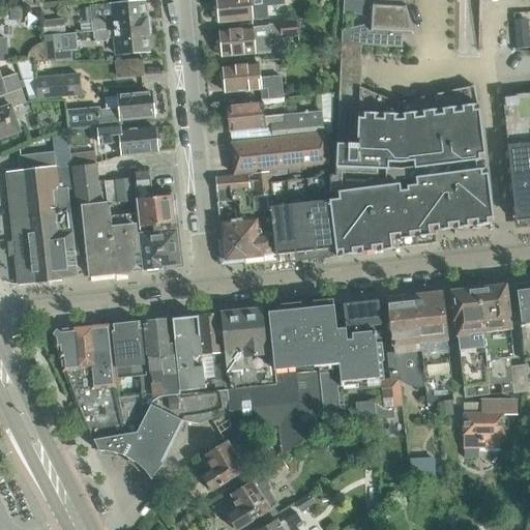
[(284,0),(216,0),(218,23),(268,19),(267,7),(285,5),(284,0)]
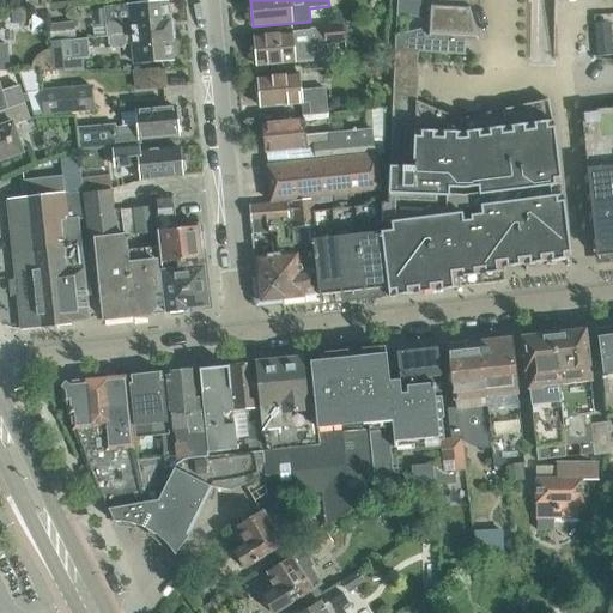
[(472,25),(467,4),(400,0),(396,0),(395,17),(422,18),(420,29),(394,36),(394,50),(417,53),(463,55),(463,53),(461,53),(463,28),(472,25)]
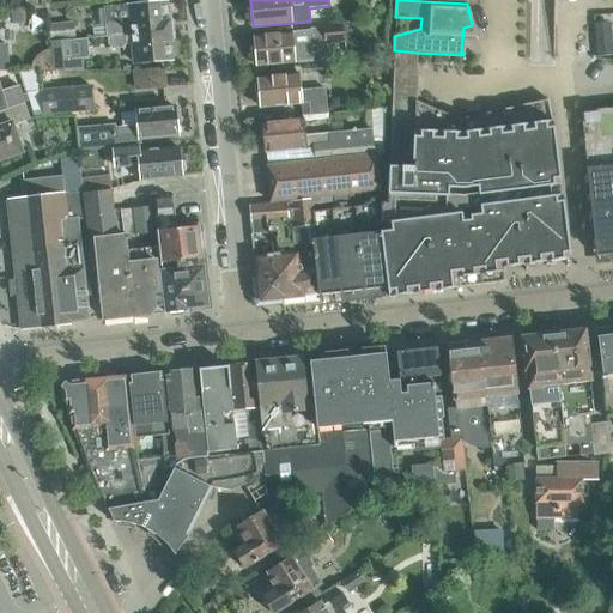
[(169,30),(167,1),(128,5),(104,7),(105,8),(98,10),(99,25),(93,25),(95,37),(108,36),(169,30)]
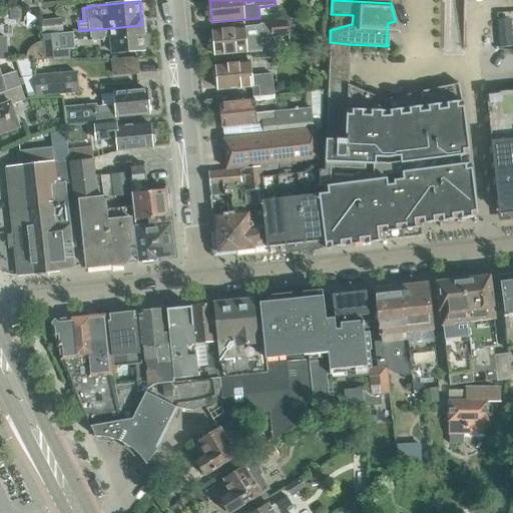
[(498,28),(500,47),(512,46),(509,18),(497,20),(498,28)]
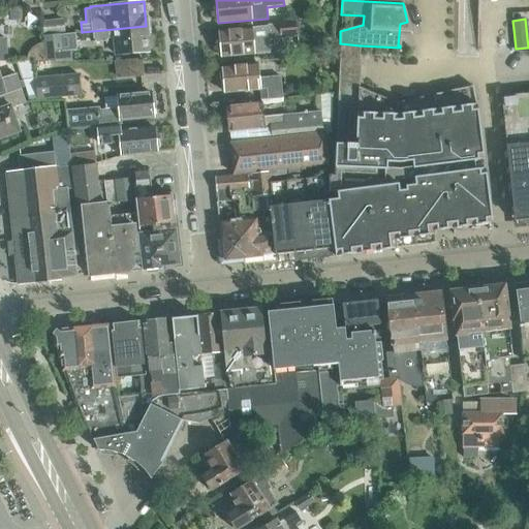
[(42,23),(43,36),(65,33),(64,20),(42,23)]
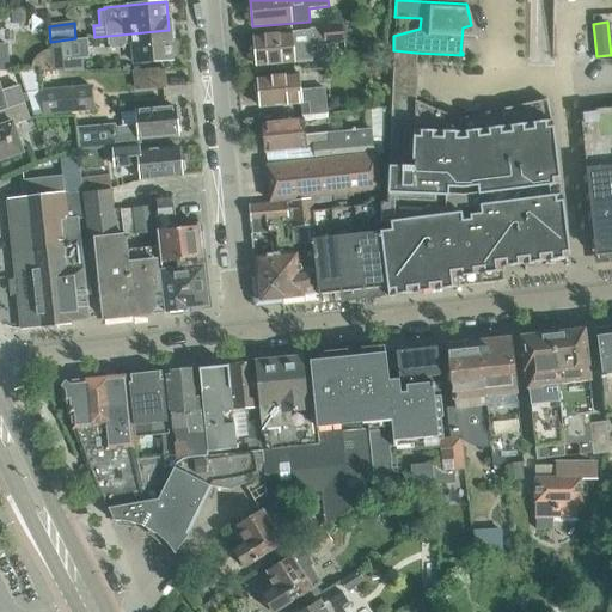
[(311,29),(312,31),(255,36),(257,66),(312,61),(311,47),(325,46),(325,43),(346,42),(344,26),(311,29)]
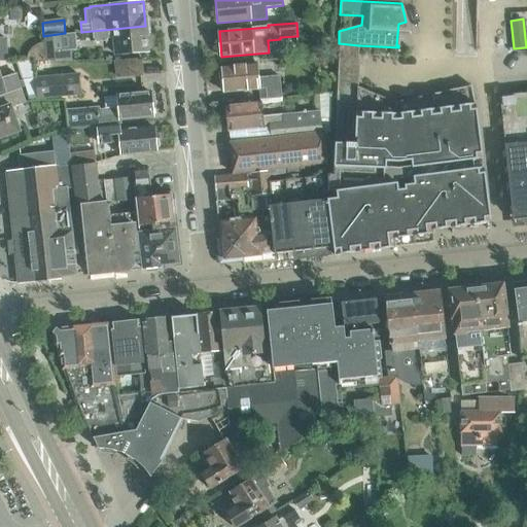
[(107,39),(113,38),(115,55),(148,51),(145,26),(93,31),(94,42),(107,41),(107,39)]
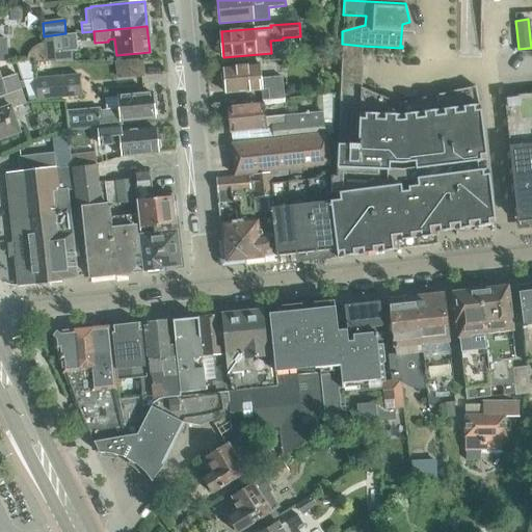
[(63,35),(44,37),(46,61),(67,60),(63,35)]
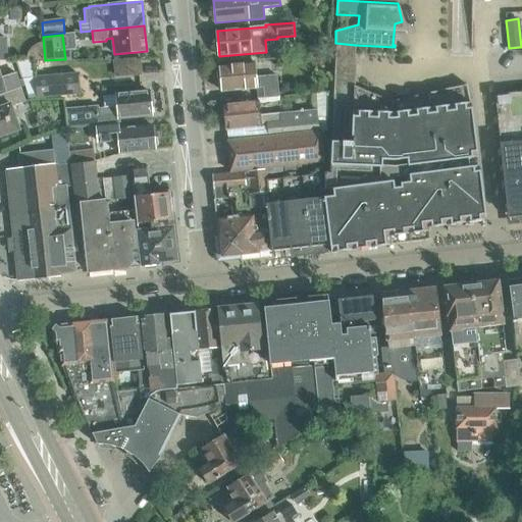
[(323,198),(323,202),(321,202),(328,245),(329,245),(330,253),(429,241),(428,227),(485,220),(478,165),(469,167),(467,158),(477,157),(470,103),(466,85),(390,101),(353,86),(355,45),(335,43),(329,172),(324,172),(323,198)]
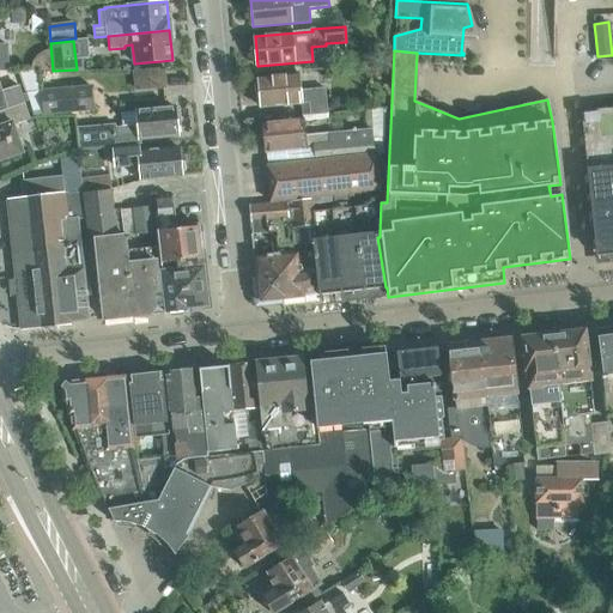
[(327,115),(327,113),(325,89),(299,91),(298,74),(260,78),(261,108),(301,104),(303,116),(327,115)]
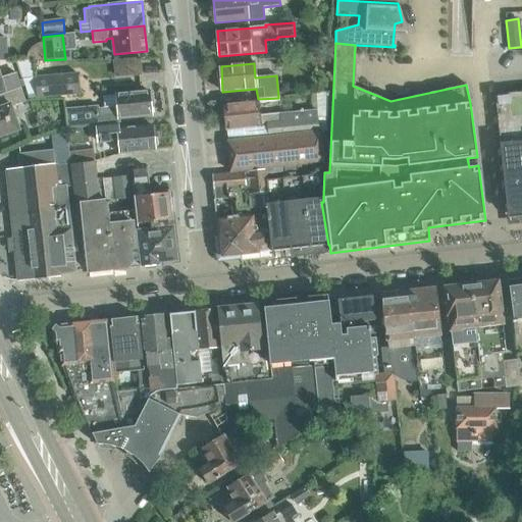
[(0,95),(20,89),(21,89),(16,75),(13,76),(9,65),(0,67),(0,95)]
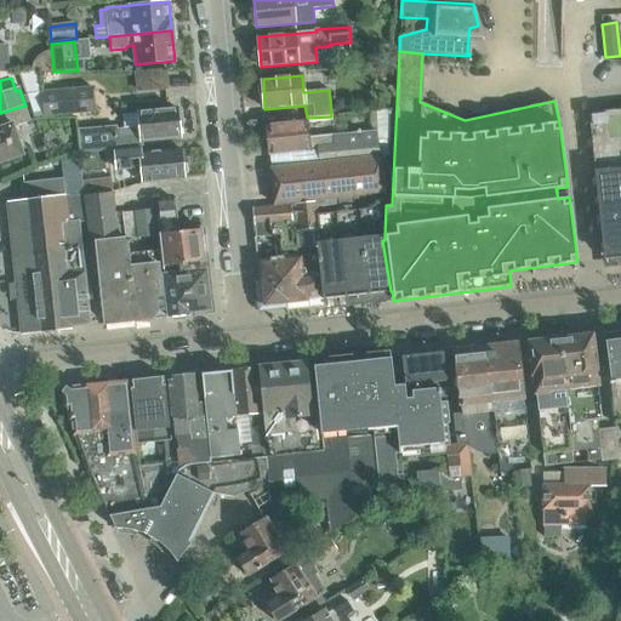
[(44,117),(92,112),(90,87),(41,92),(44,117)]
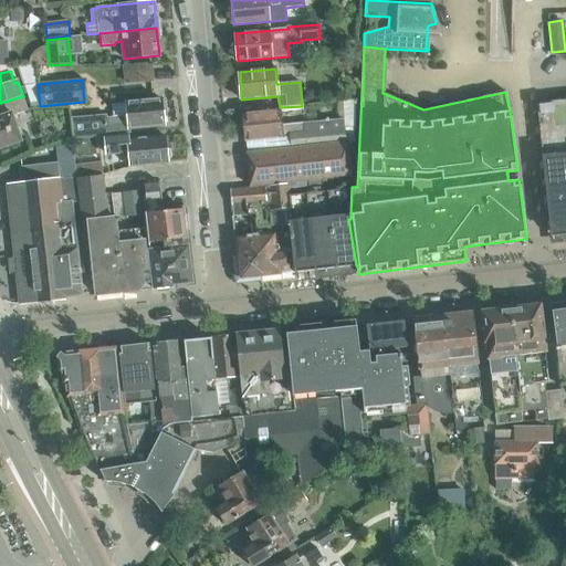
[(22,96),(0,103),(0,148),(21,142),(12,115),(28,109),(23,97),(23,98),(22,96)]
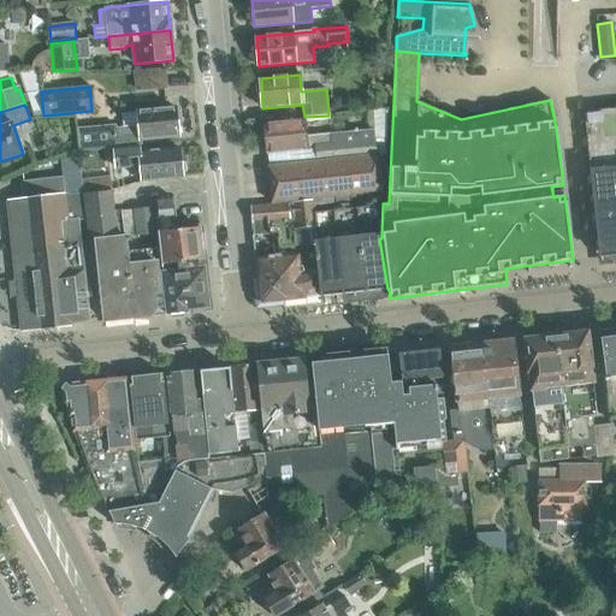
[(615,107),(586,111),(598,256),(615,254),(615,107)]
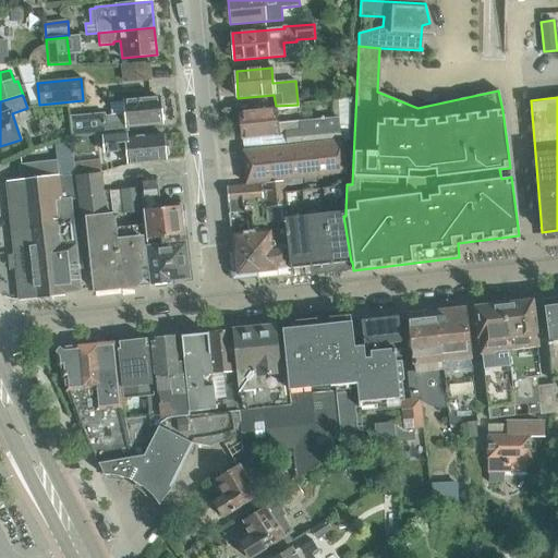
[(124,126),(161,123),(160,99),(109,104),(110,116),(105,116),(105,113),(70,117),(72,137),(106,134),(125,132),(124,126)]
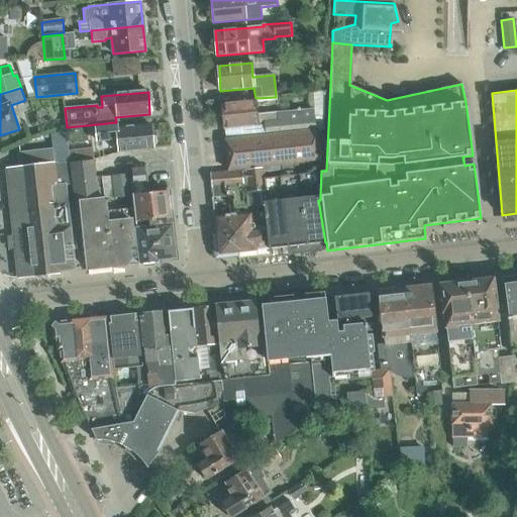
[(313,109),(256,114),(255,100),(222,103),(224,128),(257,125),(259,137),(318,132),(318,129),(316,129),(313,109)]
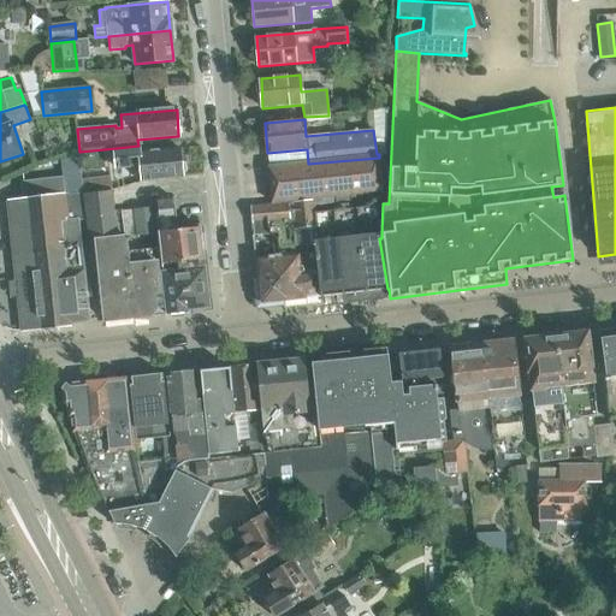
[(116,167),(141,165),(143,181),(183,177),(181,148),(154,150),(154,149),(136,150),(136,148),(114,149),(116,167)]
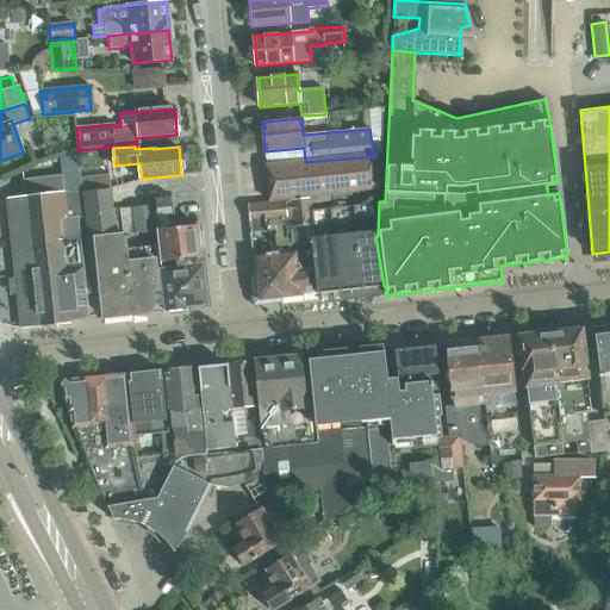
[(375,156),(305,162),(266,166),(268,200),(379,191),(375,156)]
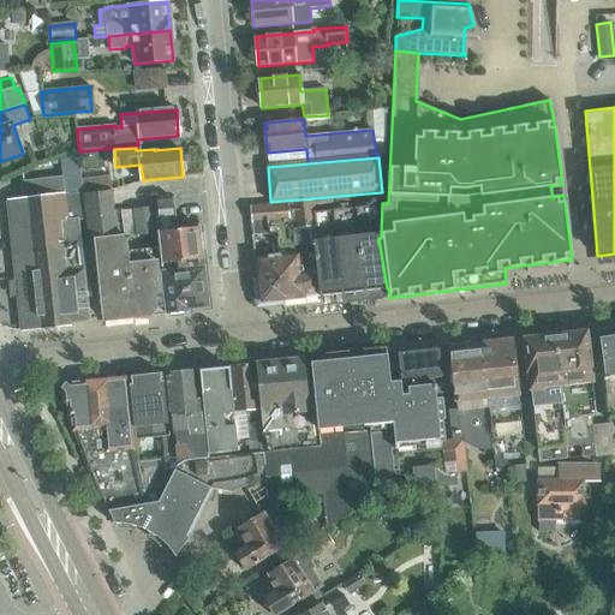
[(85,193),(113,191),(113,175),(83,179),(85,193)]
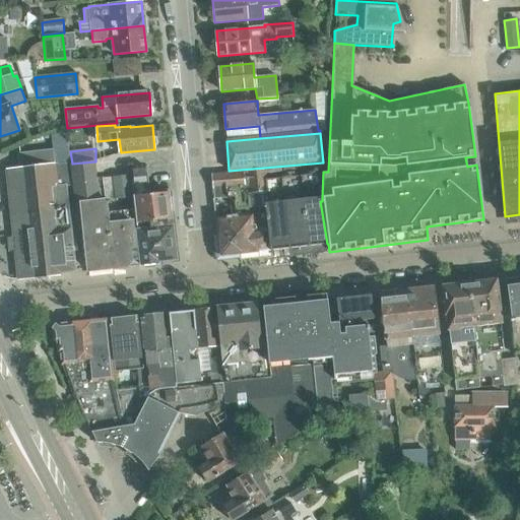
[(59,275),(59,272),(75,271),(71,229),(69,229),(67,209),(52,211),(52,204),(61,203),(58,165),(54,165),(53,151),(18,154),(19,169),(5,171),(11,226),(15,226),(20,277),(33,276),(33,277),(59,275)]
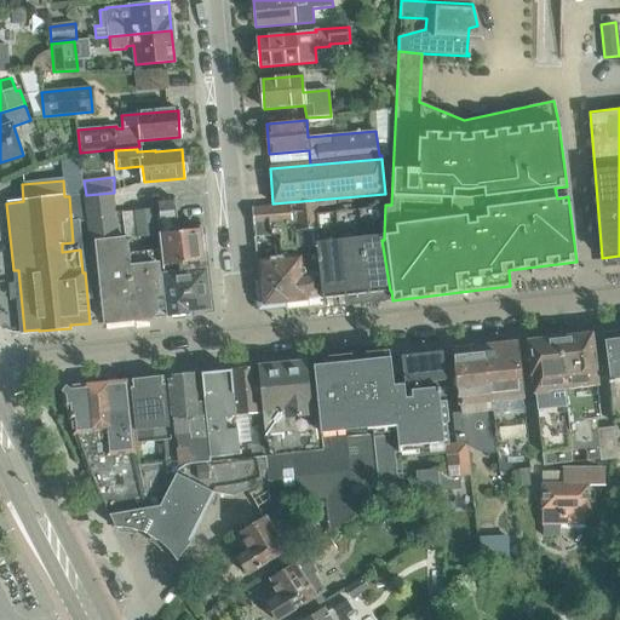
[(105,322),(135,320),(128,253),(127,240),(121,213),(115,214),(114,193),(86,195),(90,244),(98,244),(105,322)]
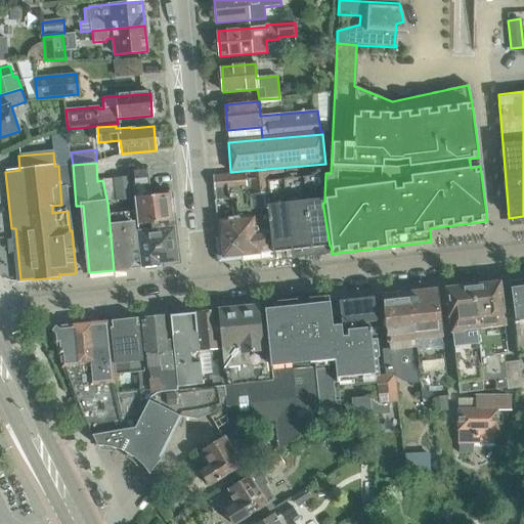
[(140,230),(138,230),(142,262),(143,267),(161,265),(161,262),(179,260),(175,219),(176,219),(173,191),(153,193),(149,167),(133,169),(140,230)]
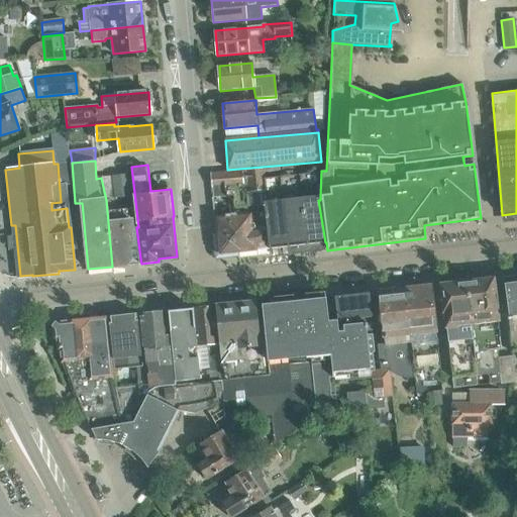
[(265,179),(264,168),(245,170),(248,195),(246,195),(247,206),(233,208),(233,214),(214,216),(218,250),(223,253),(255,250),(255,247),(268,246),(262,190),(266,190),(265,179)]
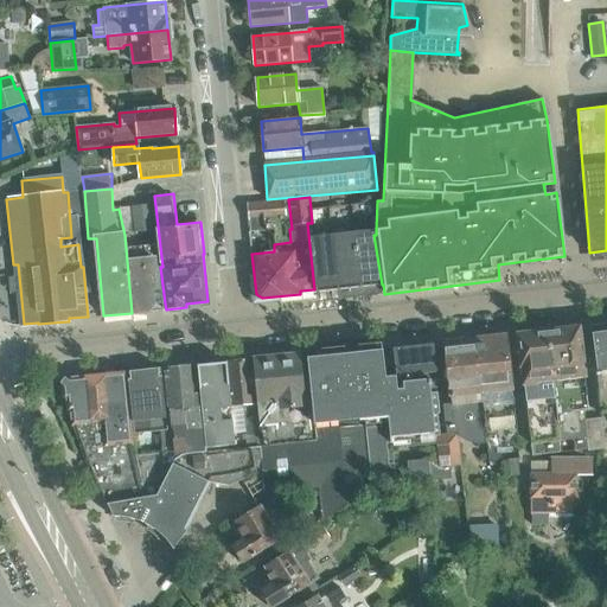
[(282,200),(246,204),(248,222),(249,235),(268,232),(267,223),(285,221),(282,200)]
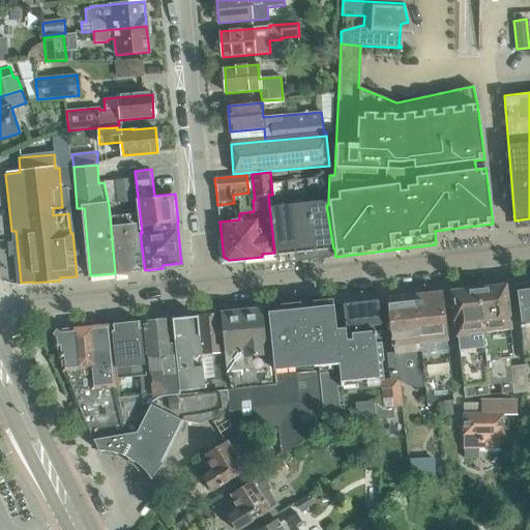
[(326,205),(325,177),(306,179),(314,251),(333,248),(326,205)]
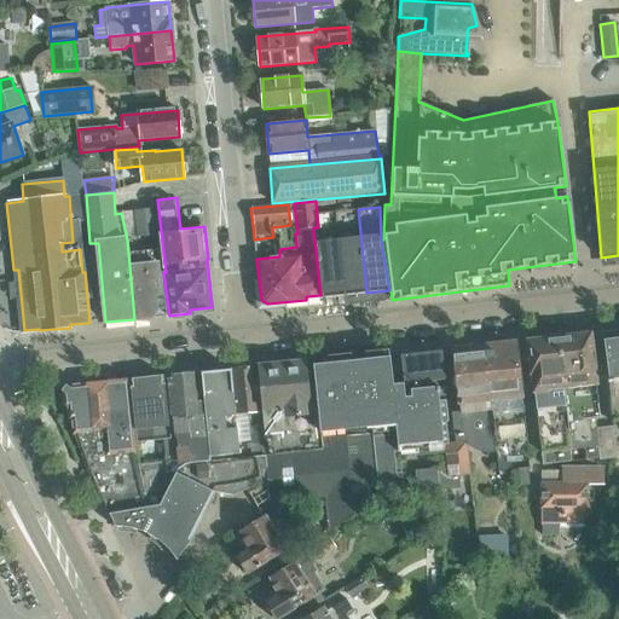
[(154,209),(121,213),(127,239),(157,236),(154,209)]
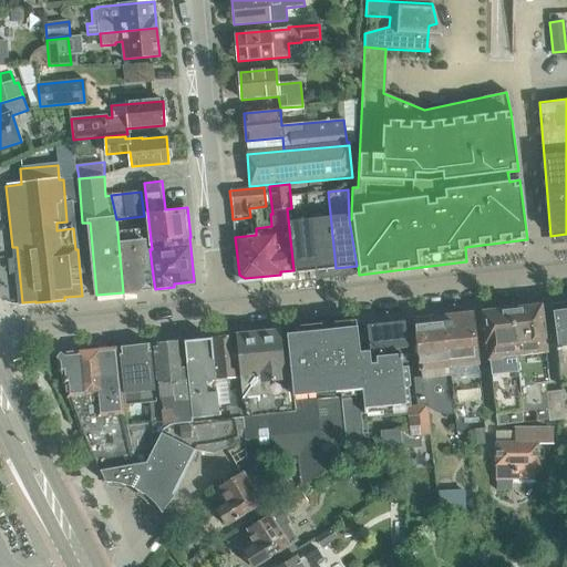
[(323,269),(336,268),(328,192),(307,194),(316,270),(317,281),(326,280),(323,269)]
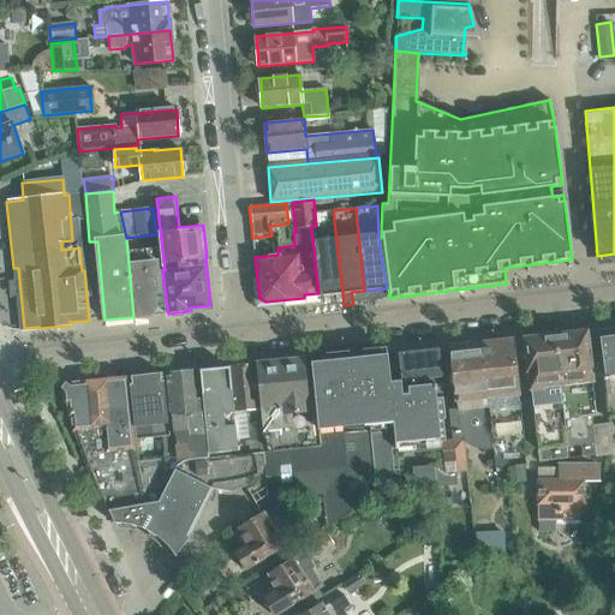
[(333,210),(315,213),(316,226),(311,226),(318,293),(320,296),(342,293),(333,210)]
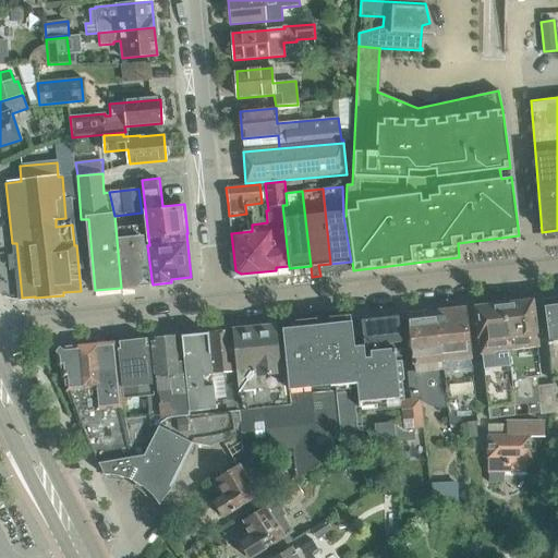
[(135,287),(141,280),(152,279),(147,245),(144,225),(116,228),(121,288),(135,287)]
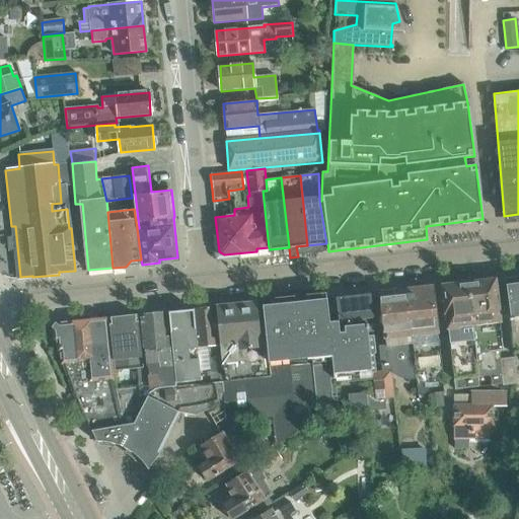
[(518,351),(518,276),(504,278),(513,352),(518,351)]
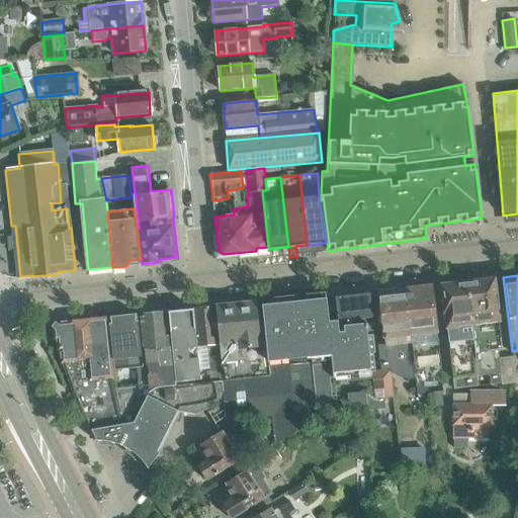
[(501,373),(502,384),(517,382),(513,357),(500,359),(499,351),(503,350),(494,279),(469,282),(481,376),(501,373)]
